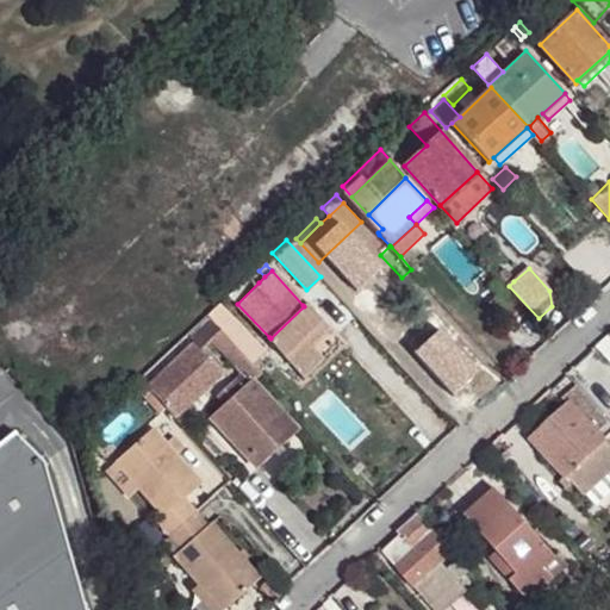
[(509,286),(514,281),(504,271),(499,275),(509,286)]
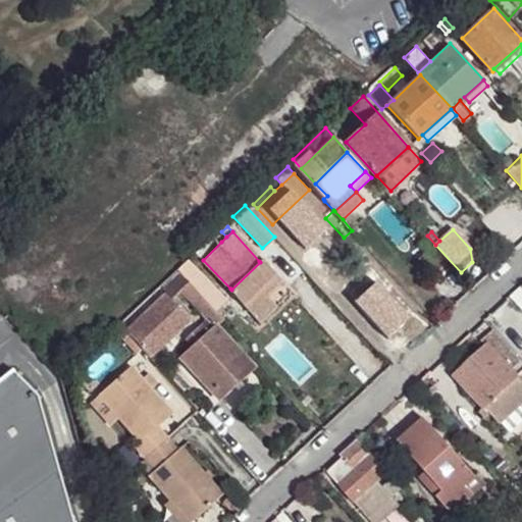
[(221,242),(213,233),(195,252),(203,260),(221,242)]
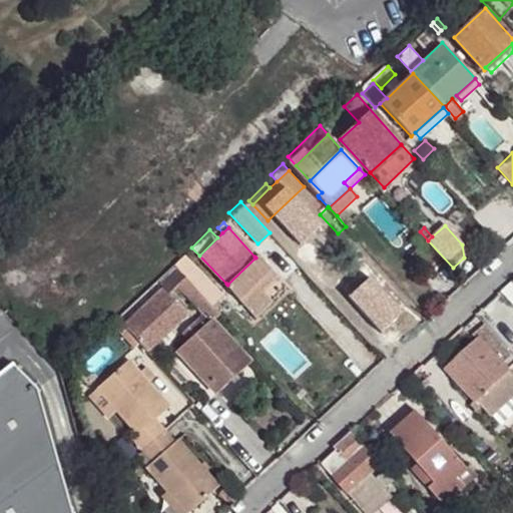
[(437,257),(423,240),(412,250),(425,267),(437,257)]
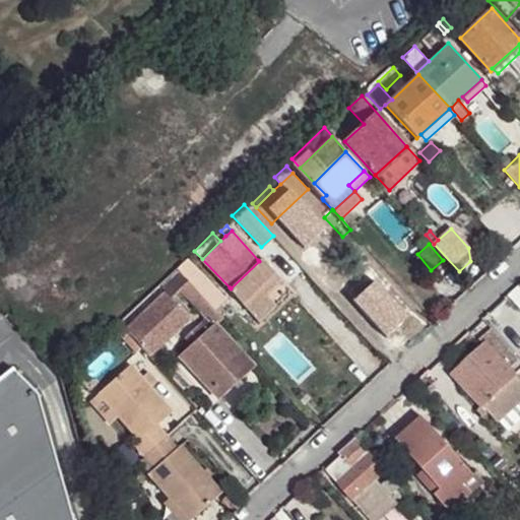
[(189,255),(196,263),(202,259),(194,251),(189,255)]
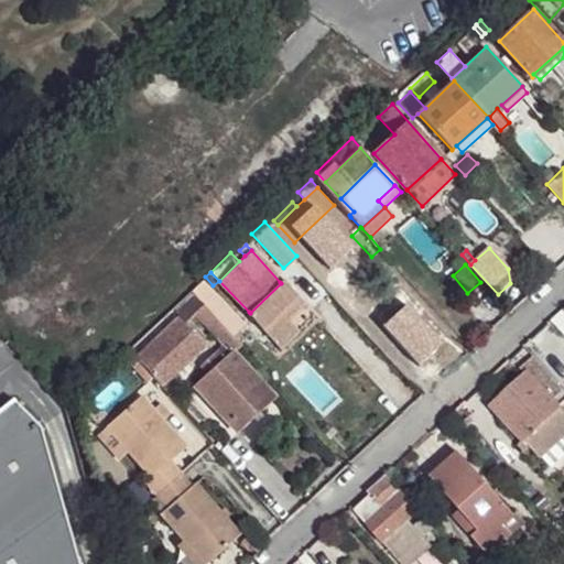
[(194,292),(232,335),(247,323),(213,285),(205,277),(192,290),(194,292)]
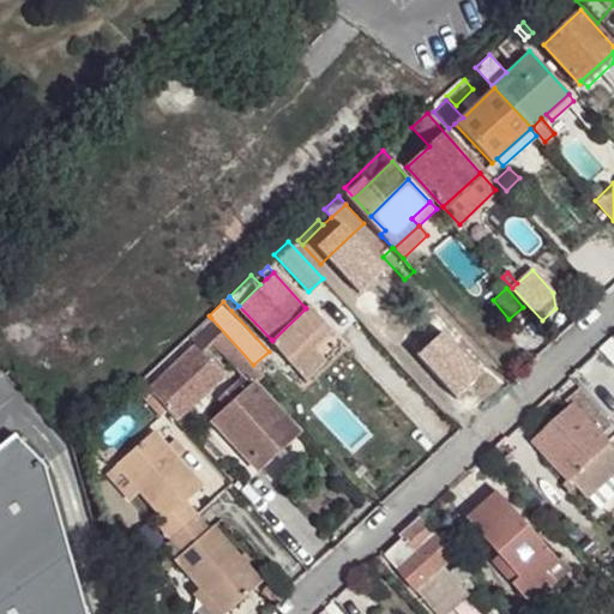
[(320,319),(307,305),(305,307),(306,308),(272,341),(271,339),(269,341),(282,355),(320,319)]
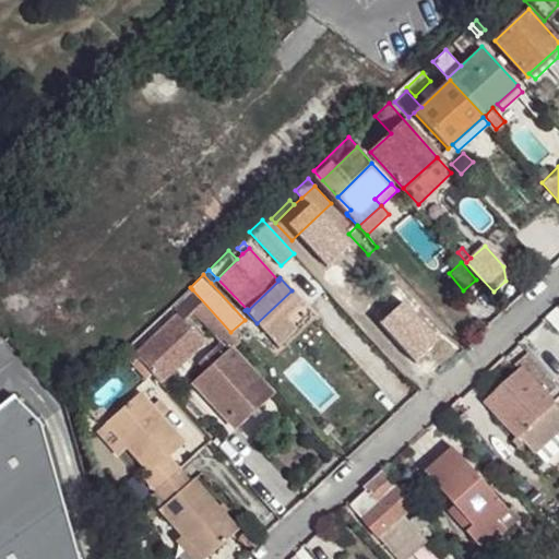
[(230,332),(192,289),(174,308),(178,312),(185,320),(194,310),(222,340),(225,343),(234,335),(230,332)]
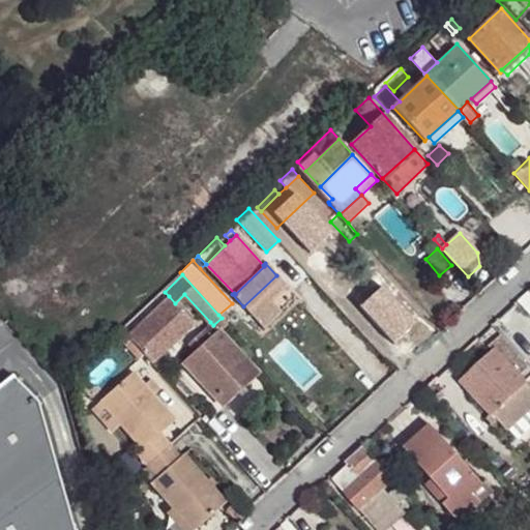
[(286,285),(276,275),(243,306),(254,316),(269,300),(286,285)]
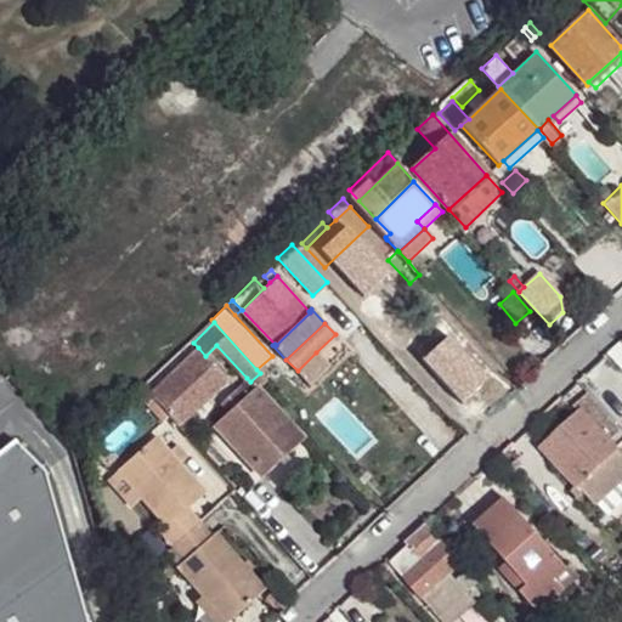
[(164,371),(146,388),(168,413),(169,414),(219,372),(205,356),(198,348),(169,374),(164,371)]
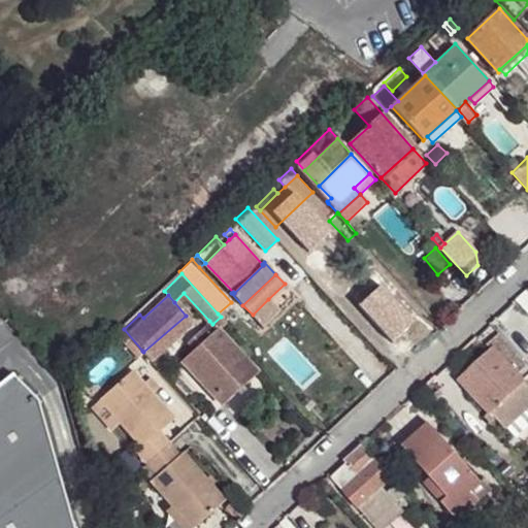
[(268,299),(253,315),(262,326),(278,310),(268,299)]
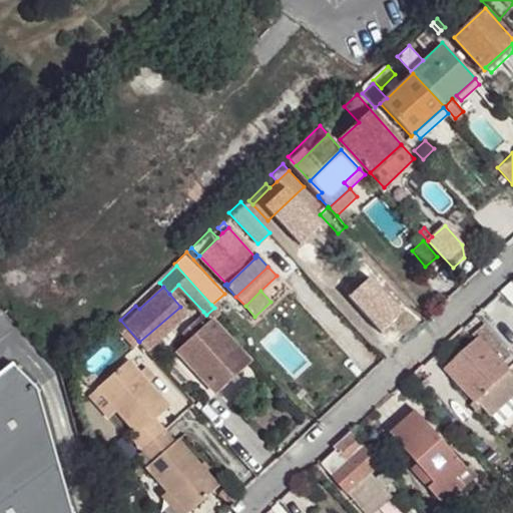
[(218,312),(214,308),(206,315),(210,319),(212,321),(219,313),(218,312)]
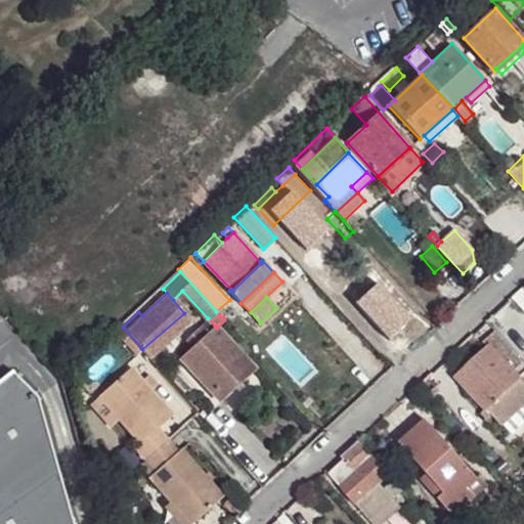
[(211,321),(208,318),(187,339),(194,345),(215,325),(211,321)]
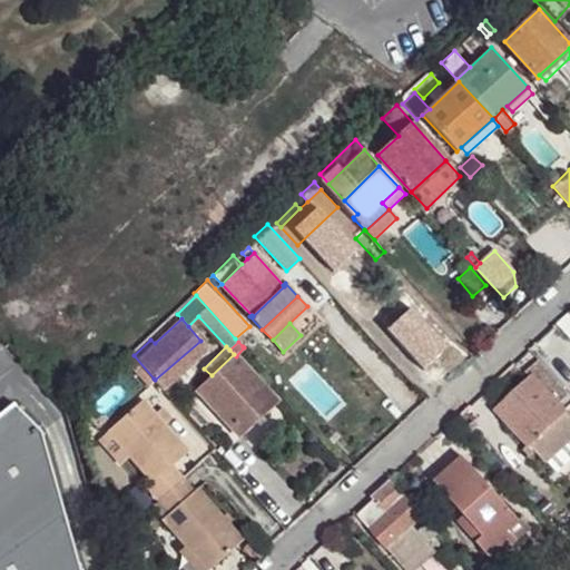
[(134,355),(130,353),(124,360),(146,385),(154,379),(134,355)]
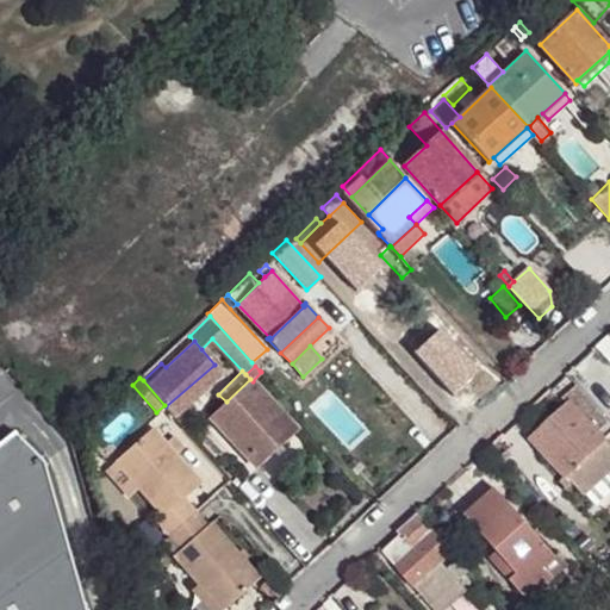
[(253,381),(250,379),(226,402),(211,415),(257,466),(297,430),(253,381)]
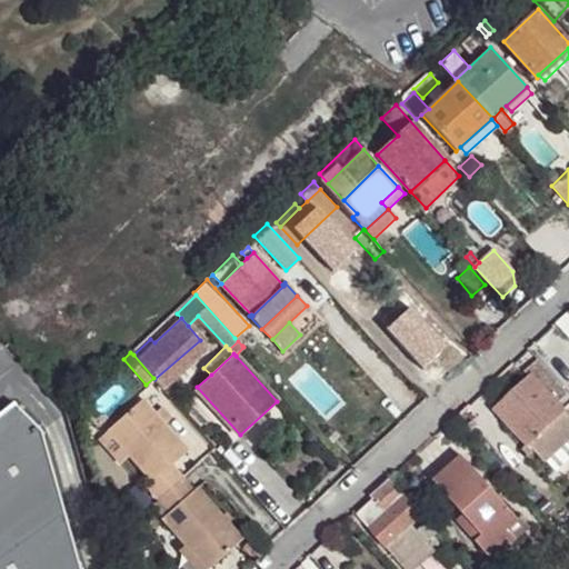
[(568,437),(568,396),(540,361),(527,373),(531,378),(497,410),(543,461),(568,437)]
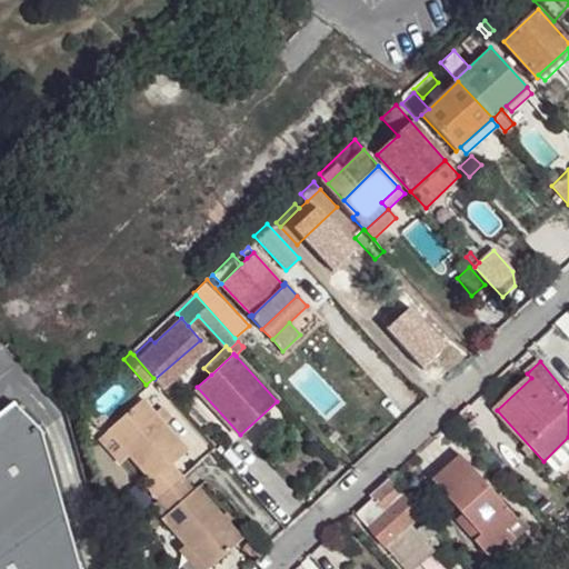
[(142,398),(109,427),(131,453),(153,478),(147,483),(168,508),(161,513),(186,541),(207,567),(240,537),(196,485),(193,487),(171,461),(187,449),(163,422),(155,411),(142,398)]
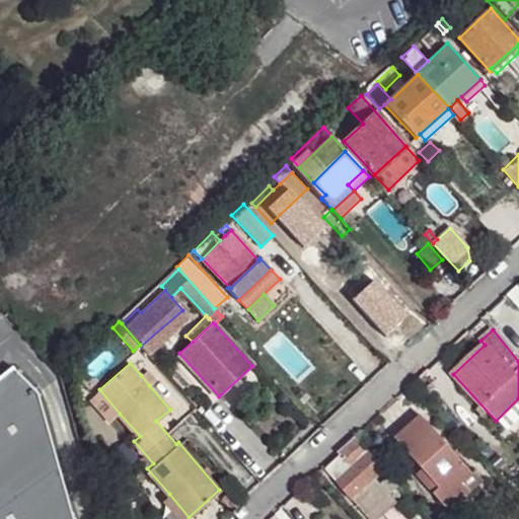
[(141,375),(149,385),(156,380),(147,369),(141,375)]
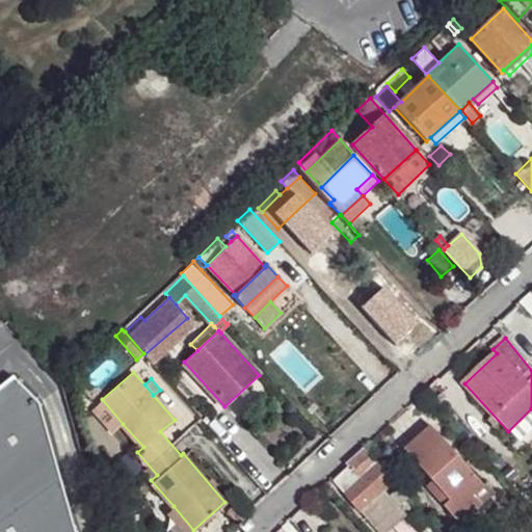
[(6,387),(0,390),(0,531),(68,531),(28,417),(6,387)]
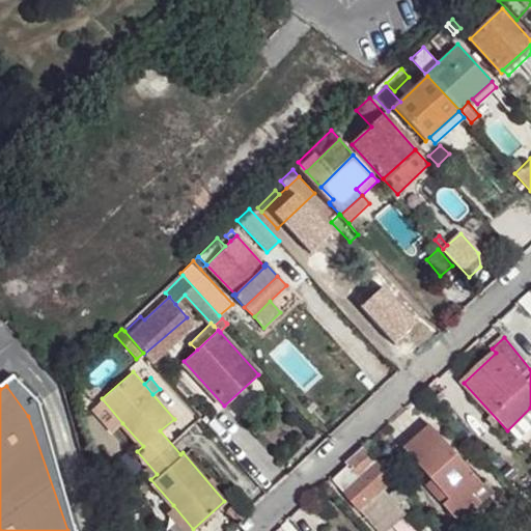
[(94,403),(116,428),(122,423),(102,398),(94,403)]
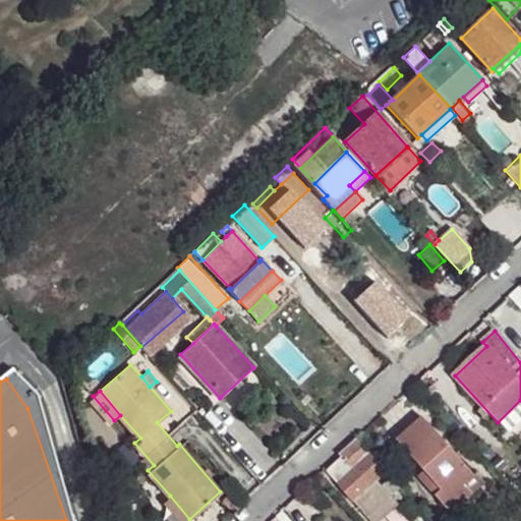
[(477,478),(424,420),(399,443),(424,472),(442,491),(435,498),(451,516),(474,497),(466,488),(477,478)]
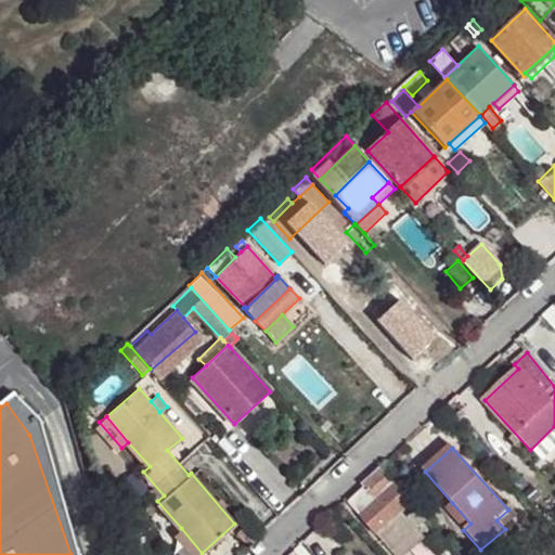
[(411,503),(379,467),(361,483),(364,488),(349,502),(376,532),(400,511),(411,503)]
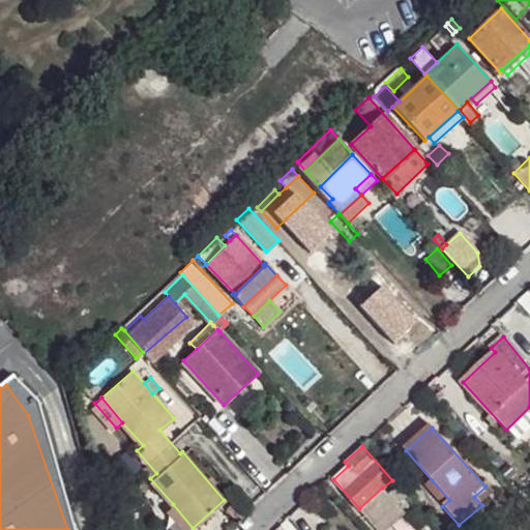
[(274,480),(258,461),(246,471),(265,491),(274,480)]
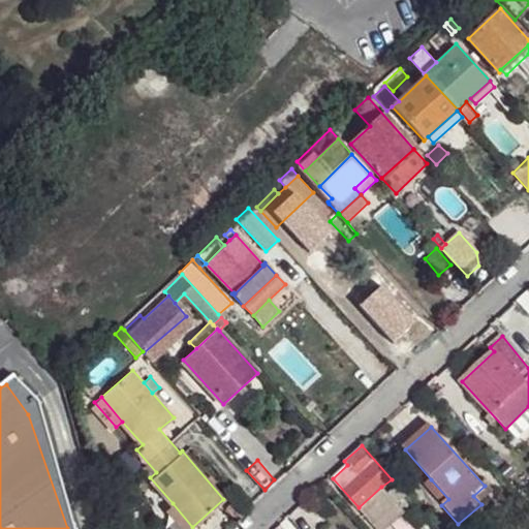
[(399,489),(392,479),(381,487),(390,496),(399,489)]
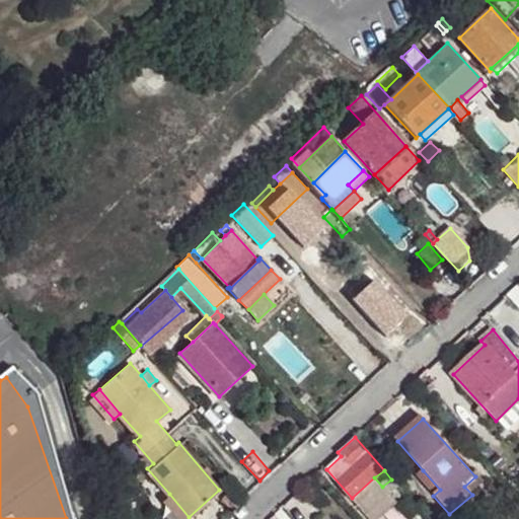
[(440,490),(423,470),(416,477),(433,496),(440,490)]
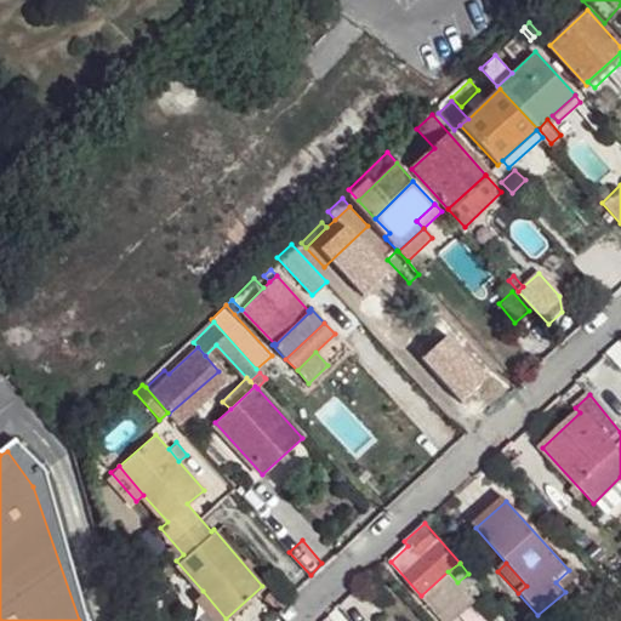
[(457,582),(448,571),(421,596),(429,608),(457,582)]
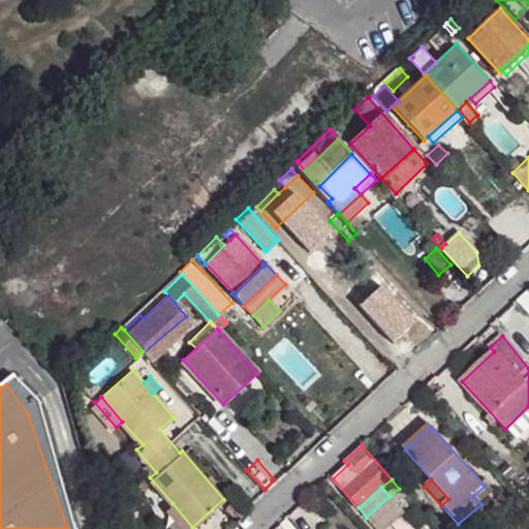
[(406,496),(399,489),(390,496),(397,504),(406,496)]
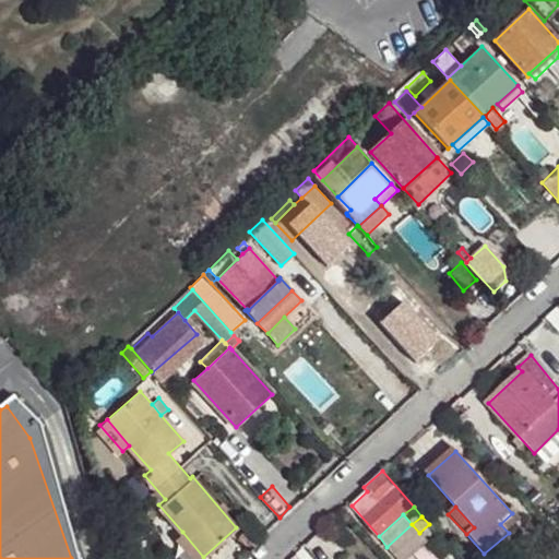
[(248,550),(259,539),(246,525),(235,536),(248,550)]
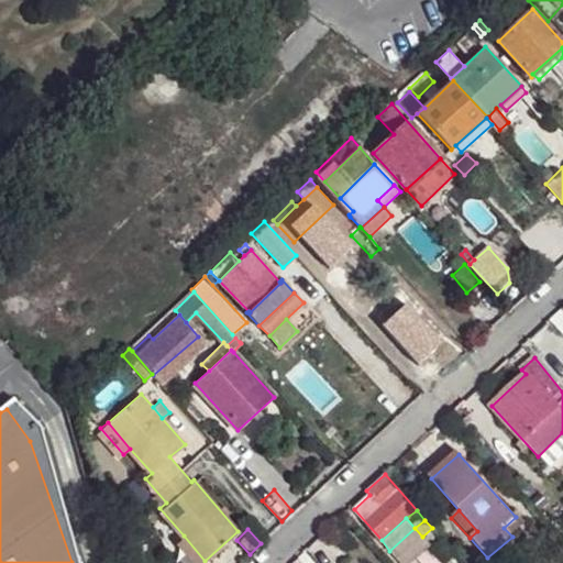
[(201,562),(205,561),(184,536),(177,541),(195,562),(201,562)]
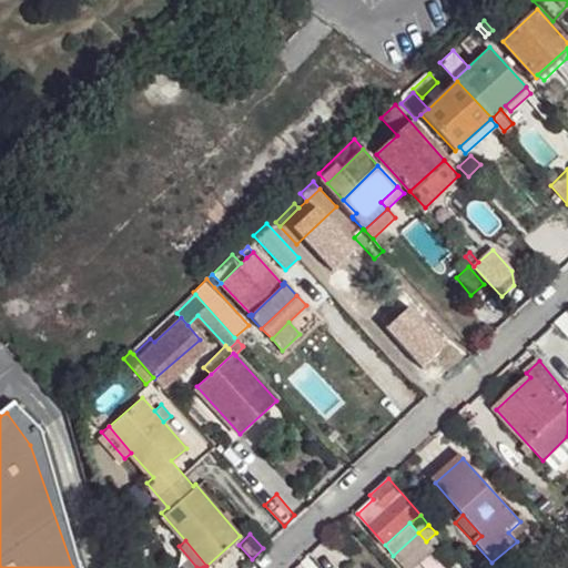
[(460,560),(447,546),(439,554),(450,567),(460,560)]
